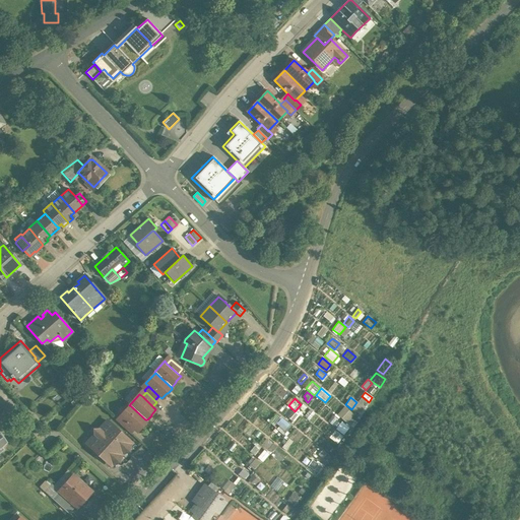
[(130,405),(120,416),(134,429),(137,432),(141,427),(142,427),(146,421),(146,420),(145,419),(130,405)]
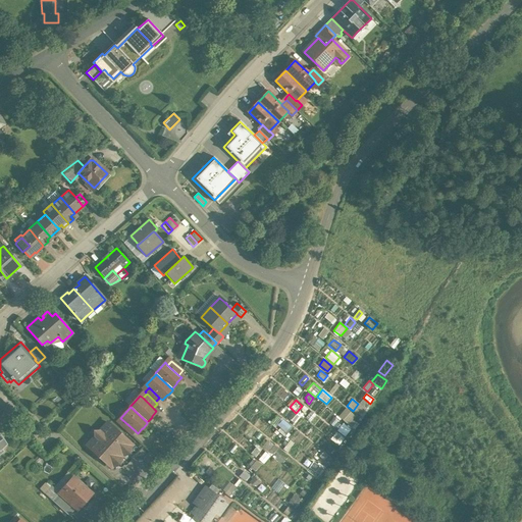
[(355,416),(345,409),(340,417),(349,424),(355,416)]
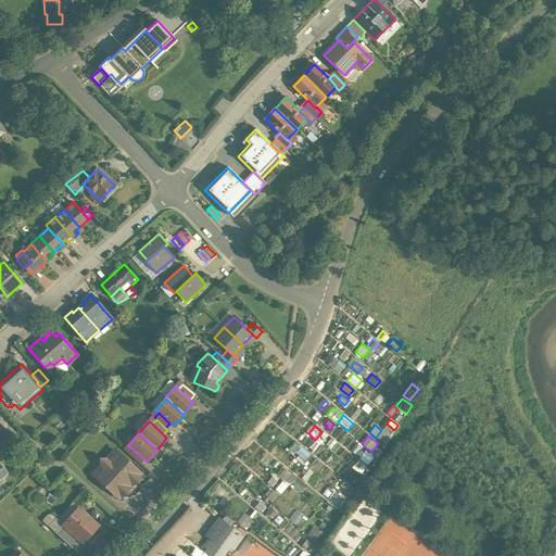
[(313,440),(307,446),(312,451),(317,444),(313,440)]
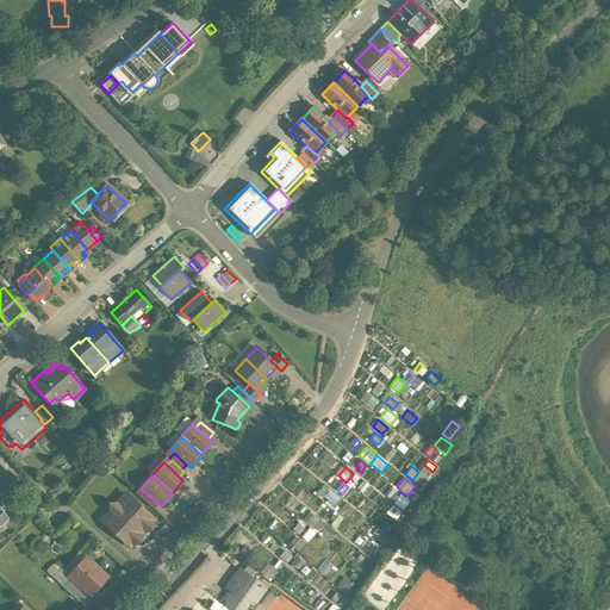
[(157,503),(144,491),(139,497),(153,509),(157,503)]
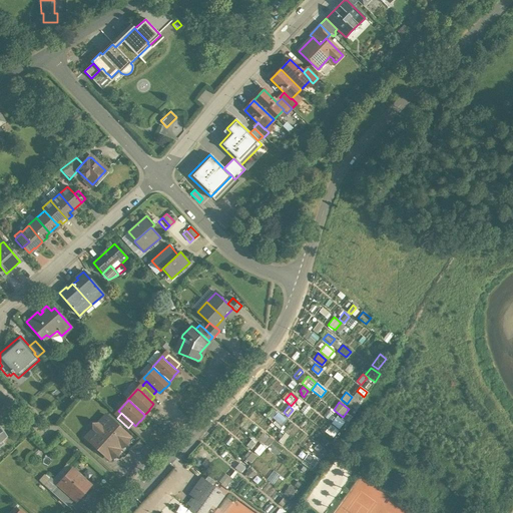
[(286,419),(278,413),(273,419),(281,425),(286,419)]
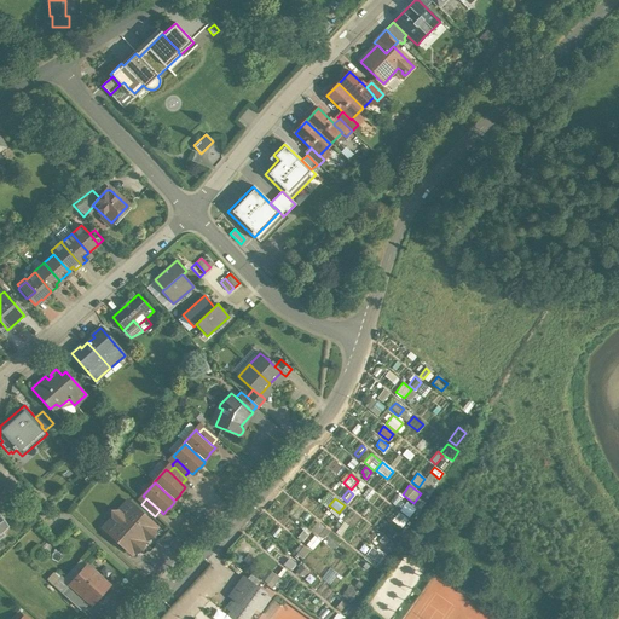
[(119,513),(117,512),(111,512),(113,518),(103,528),(132,555),(156,527),(128,502),(119,513)]
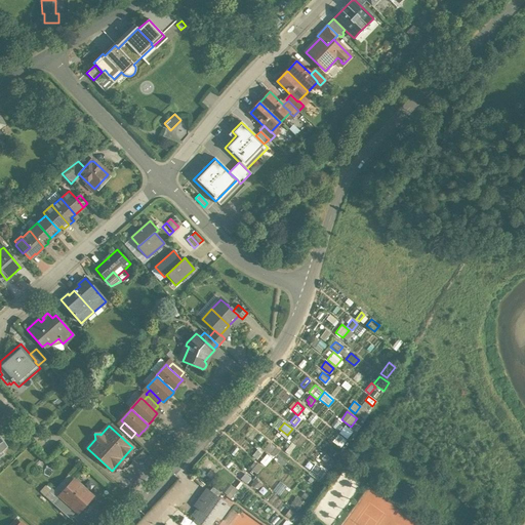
[(353,433),(345,427),(338,434),(347,440),(353,433)]
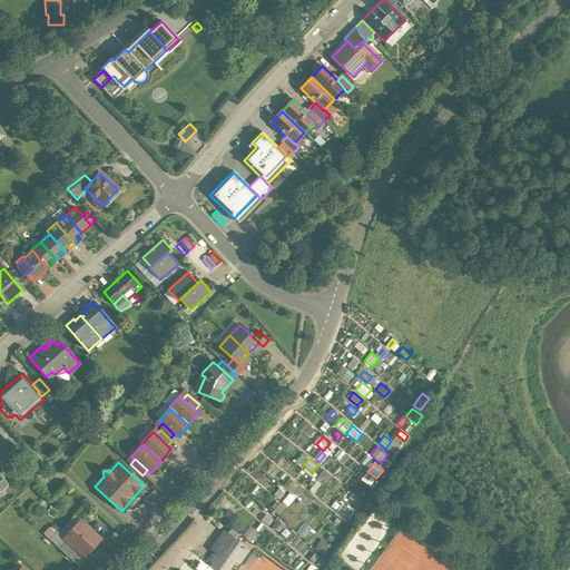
[(370,485),(375,479),(366,472),(361,480),(370,485)]
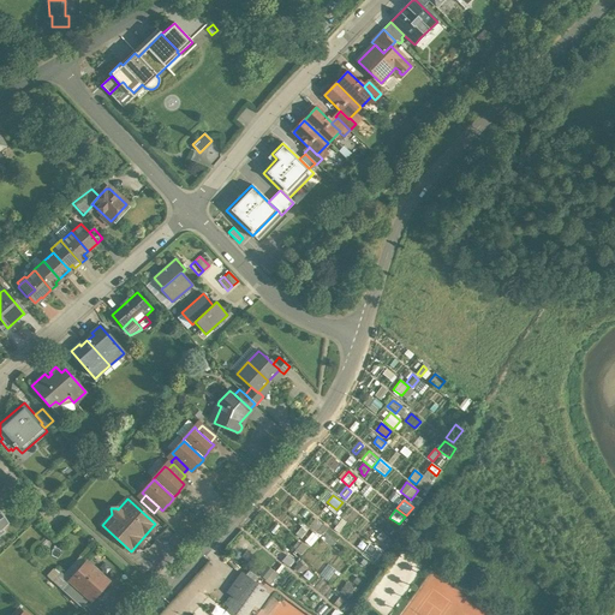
[(315,519),(308,529),(315,535),(316,532),(321,536),(327,529),(315,519)]
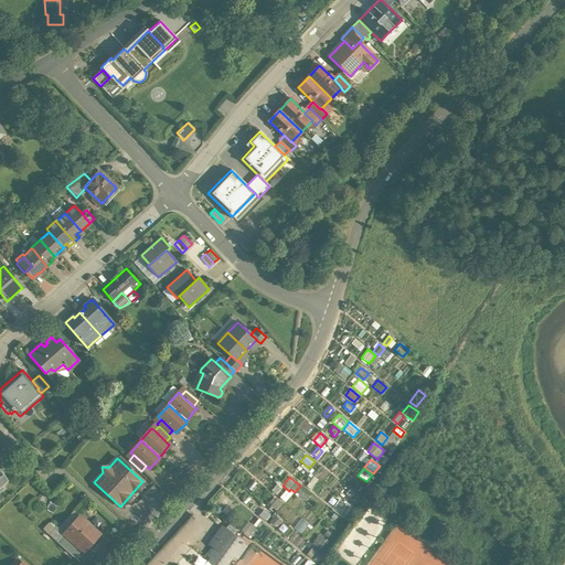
[(313,477),(306,487),(310,489),(317,480),(313,477)]
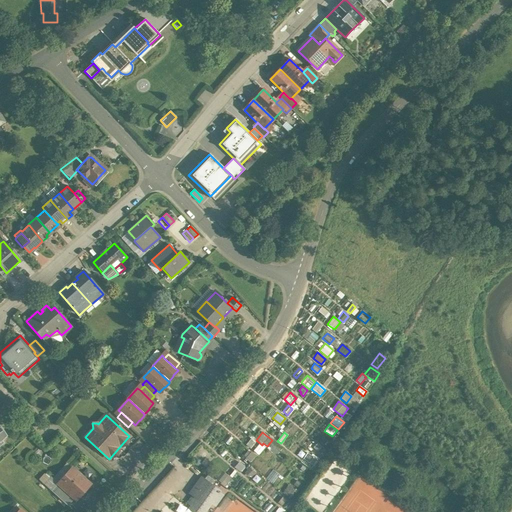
[(323,445),(328,439),(322,434),(317,441),(323,445)]
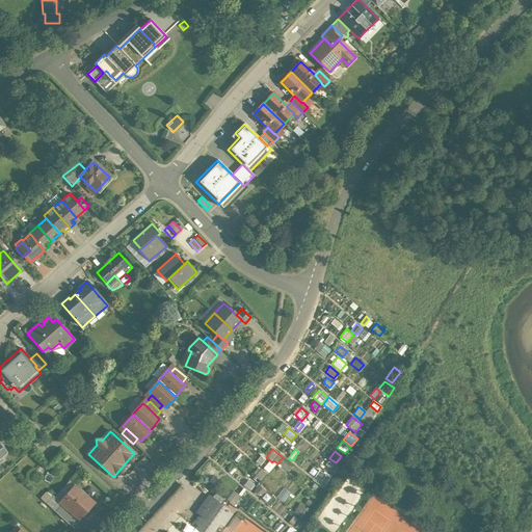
[(261,454),(256,462),(261,466),(266,457),(261,454)]
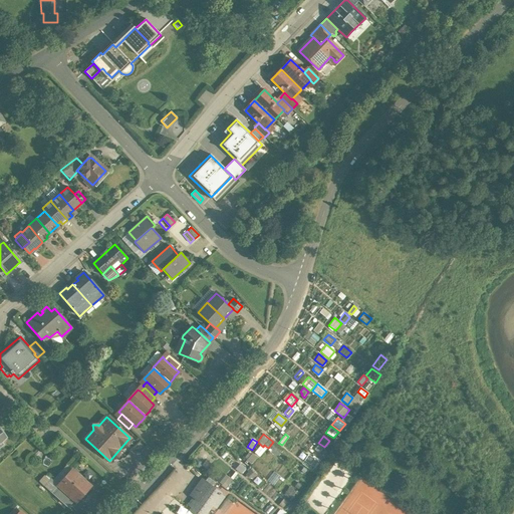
[(254,453),(259,457),(265,450),(260,445),(254,453)]
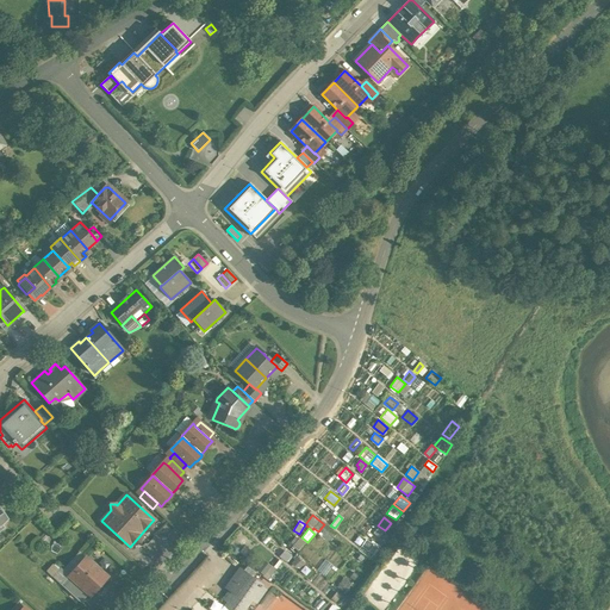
[(298,539),(292,547),(298,551),(304,543),(298,539)]
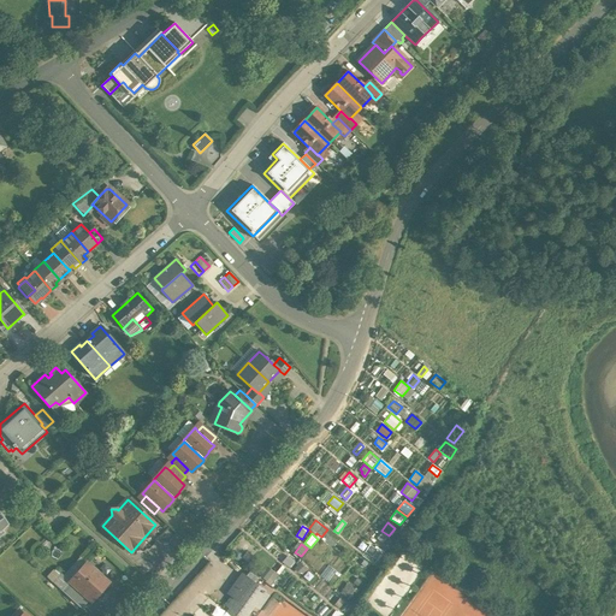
[(375,549),(369,545),(365,552),(372,556),(375,549)]
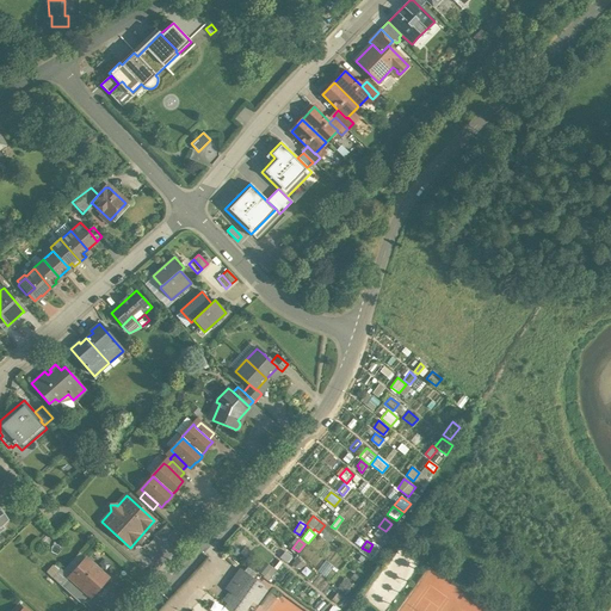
[(294,554),(288,549),(281,556),(283,559),(282,560),(288,565),(290,562),(288,560),(294,554)]
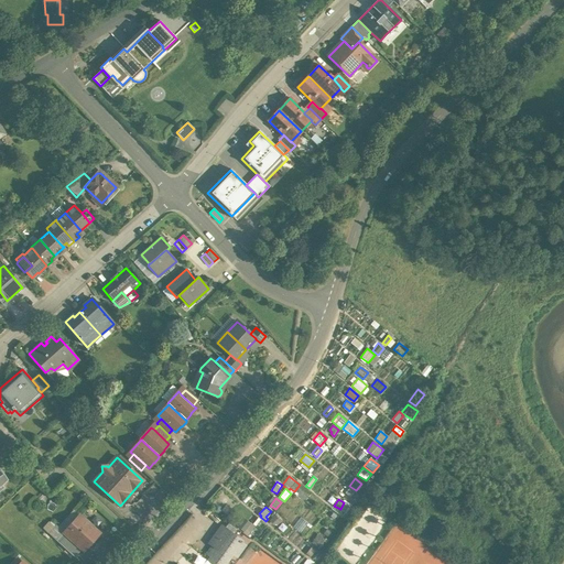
[(351,554),(376,516),(366,509),(342,549),(351,554)]
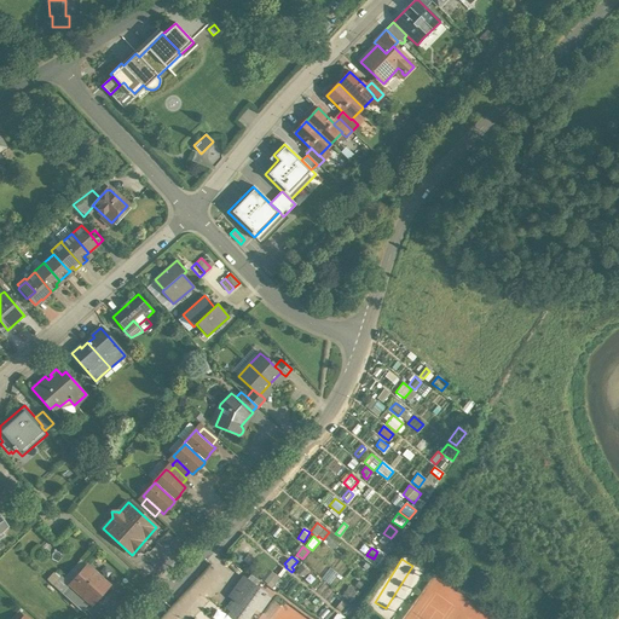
[(302,576),(304,577),(307,573),(300,565),(298,567),(299,568),(295,572),(300,577),(302,576)]
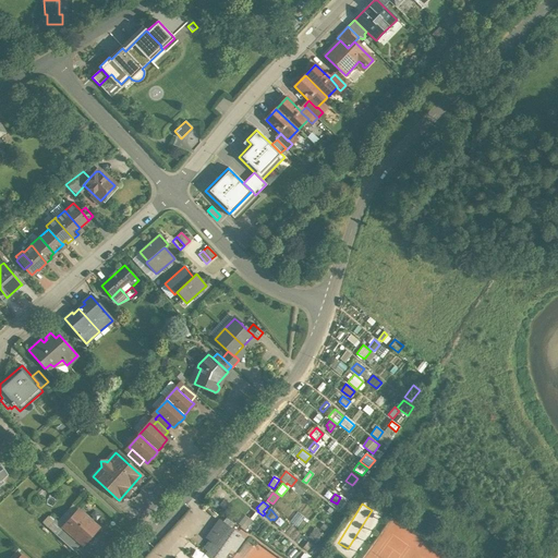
[(79,510),(63,528),(81,543),(83,545),(98,528),(79,510)]
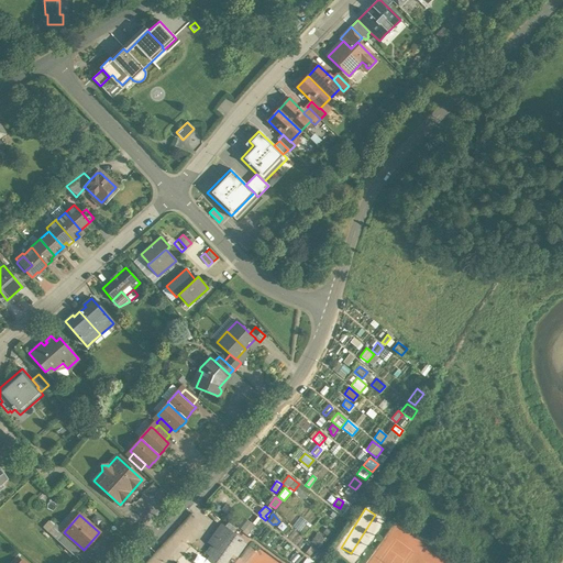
[(250,522),(243,518),(236,526),(243,531),(250,522)]
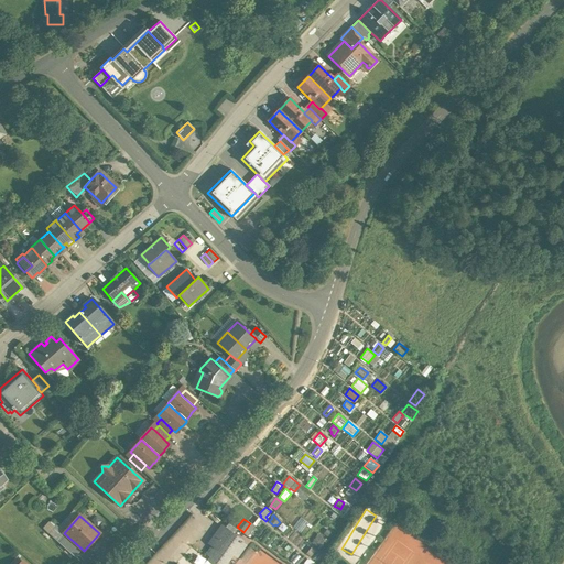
[(301,519),(293,528),(299,532),(306,522),(301,519)]
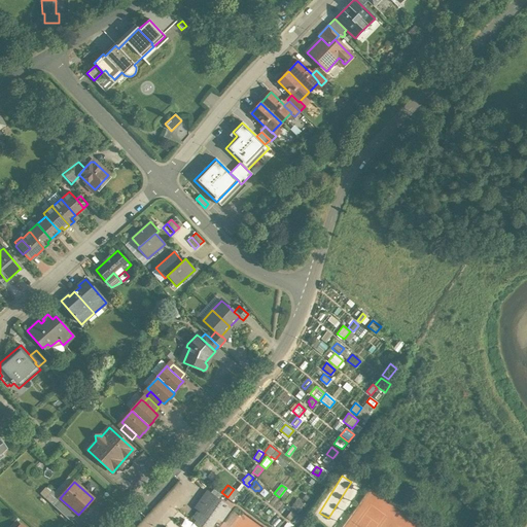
[(221,495),(213,489),(209,494),(218,500),(221,495)]
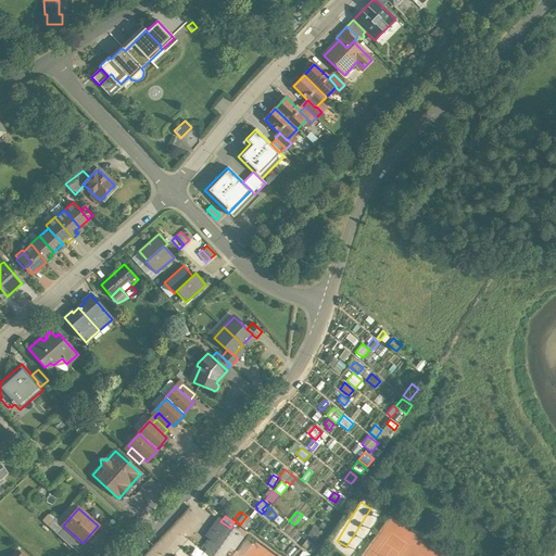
[(247,516),(240,526),(243,529),(251,519),(247,516)]
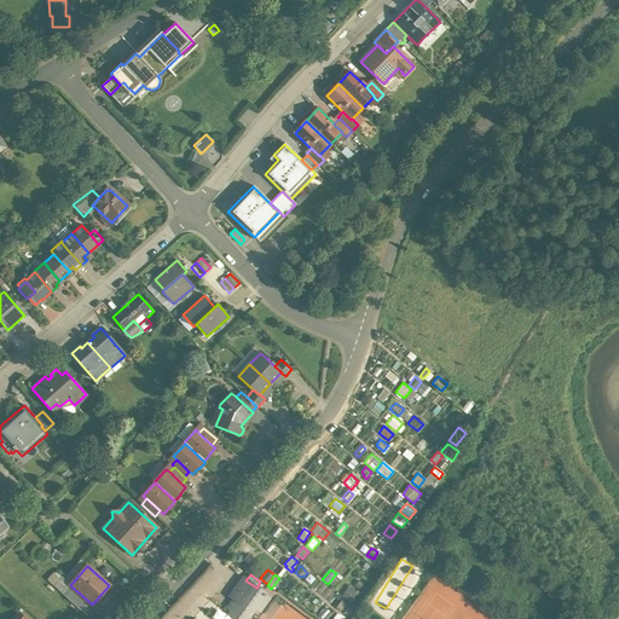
[(262,593),(243,578),(230,596),(233,599),(227,608),(242,618),(246,618),(255,608),(260,611),(267,600),(262,596),(264,595),(262,594),(262,593)]
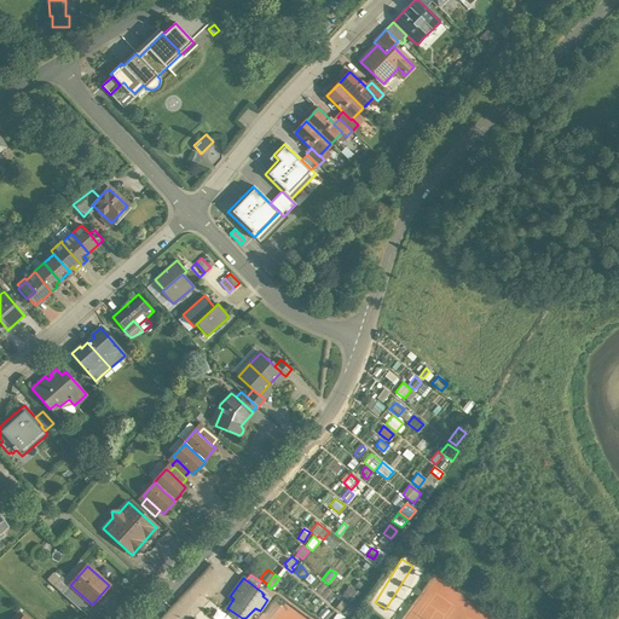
[(90,602),(70,585),(62,594),(81,612),(90,602)]
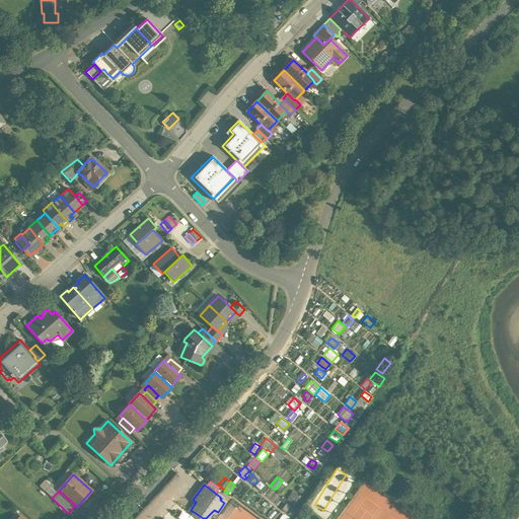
[(298,497),(292,492),(287,500),(293,504),(298,497)]
